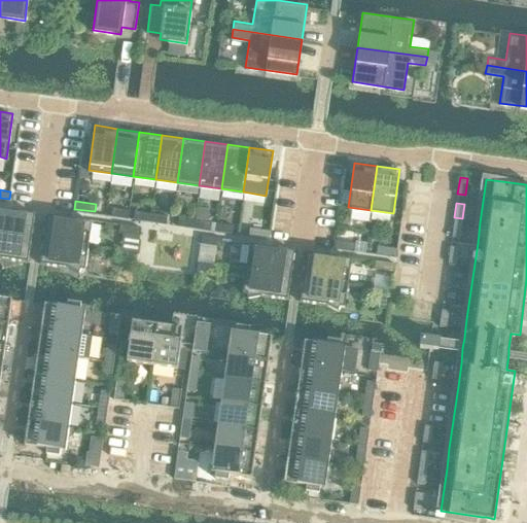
[(0,206),(0,231),(31,236),(35,212),(0,206)]
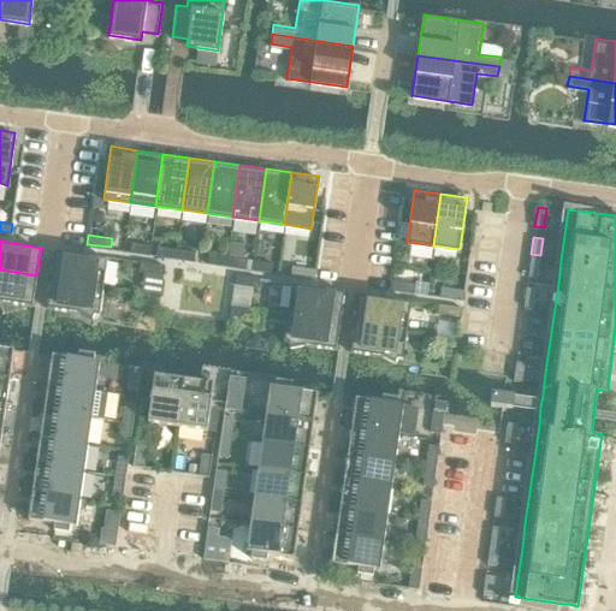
[(131,241),(130,250),(149,253),(150,243),(131,241)]
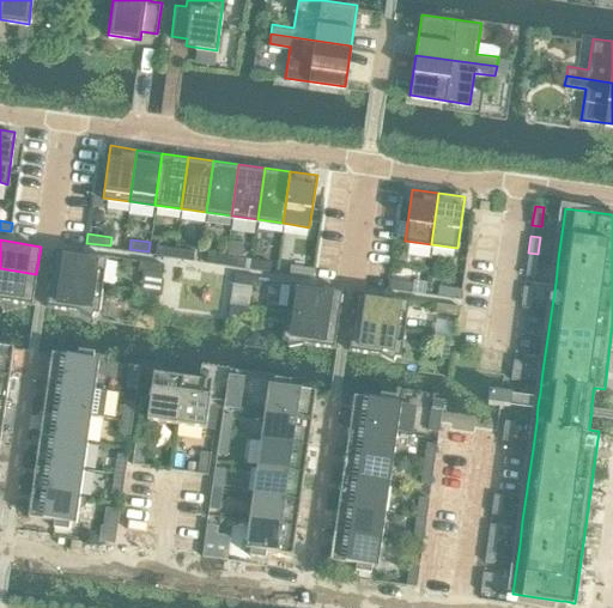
[(156,243),(155,253),(174,255),(175,245),(156,243)]
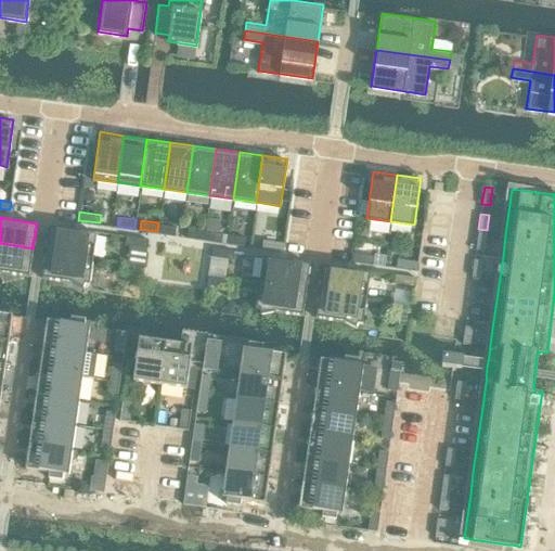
[(158,222),(157,231),(175,233),(176,226),(158,222)]
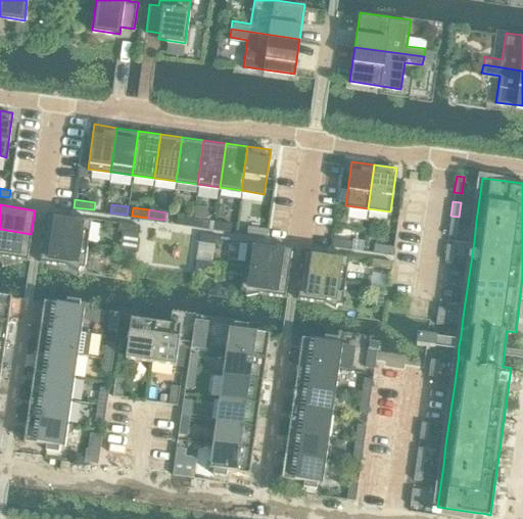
[(47,211),(43,236),(88,242),(91,218),(47,211)]
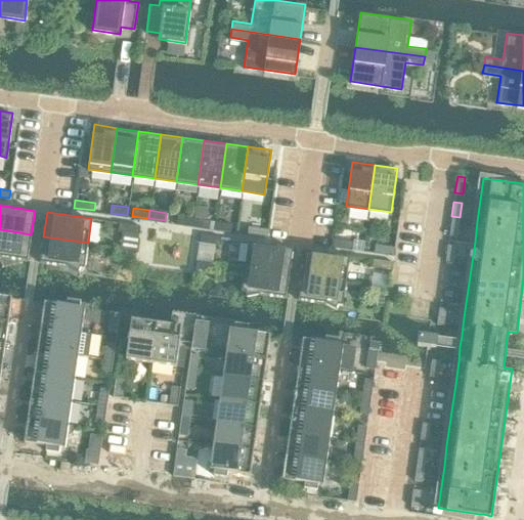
[(177,214),(176,222),(192,224),(193,216),(177,214)]
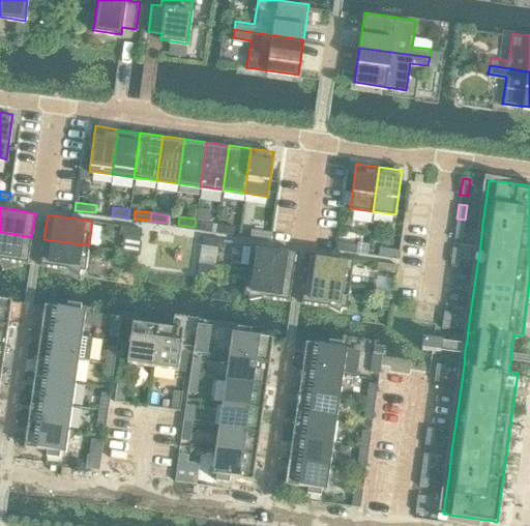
[(196,218),(195,227),(211,230),(212,222),(196,218)]
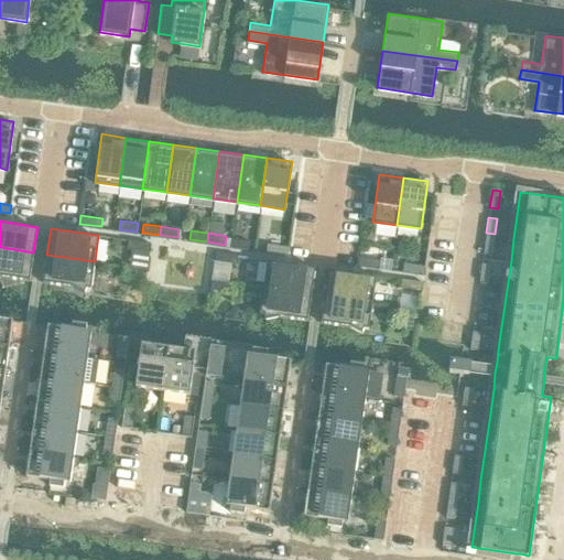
[(486,233),(484,251),(491,252),(495,234),(486,233)]
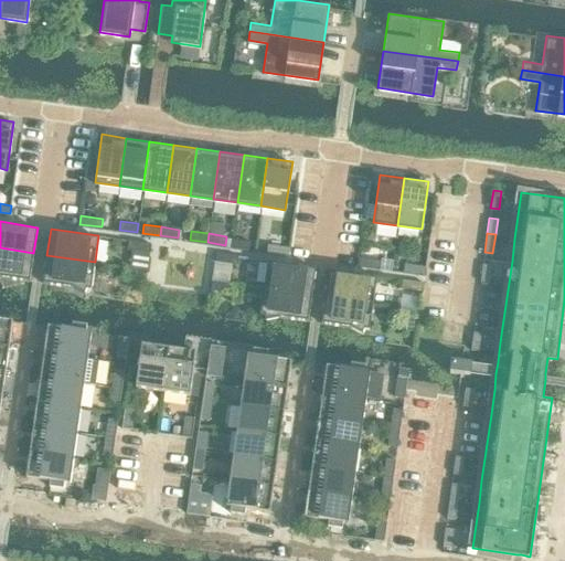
[(232,236),(231,245),(248,249),(249,240),(232,236)]
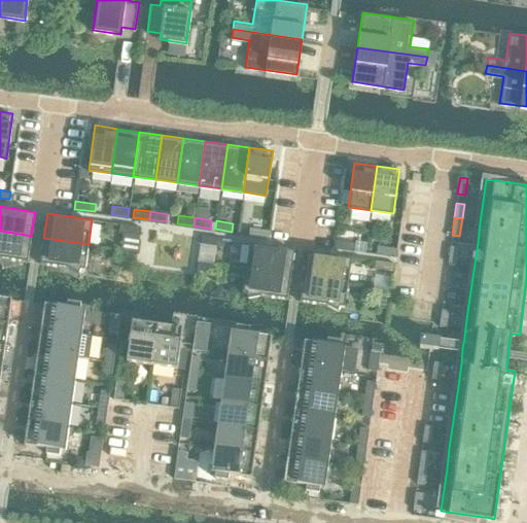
[(118,230),(139,233),(140,224),(119,221),(118,230)]
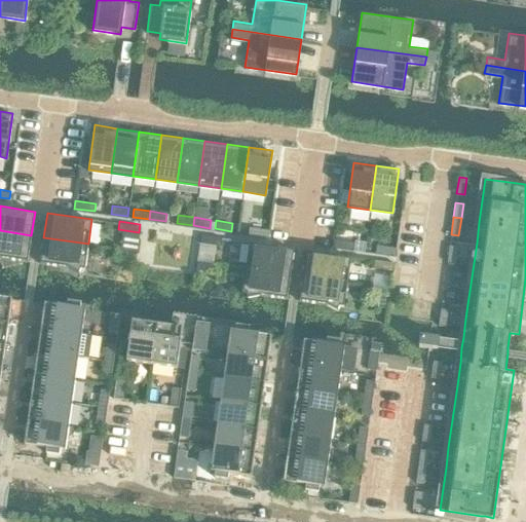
[(249,225),(248,233),(268,236),(269,228),(249,225)]
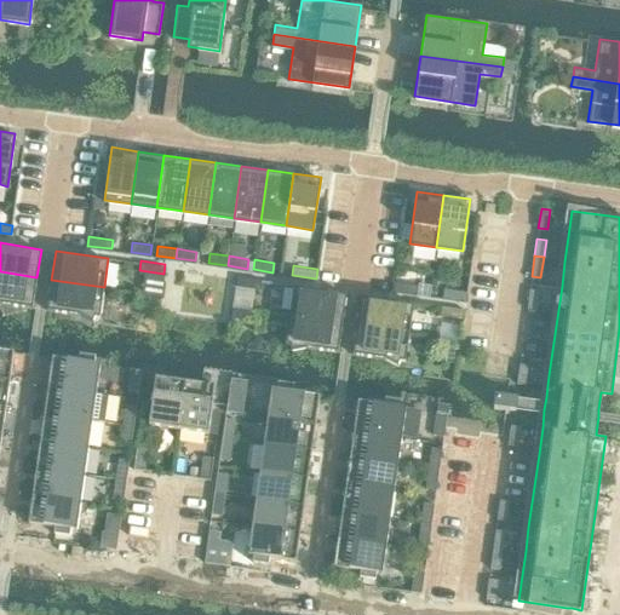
[(0,271),(0,300),(33,306),(36,277),(0,271)]
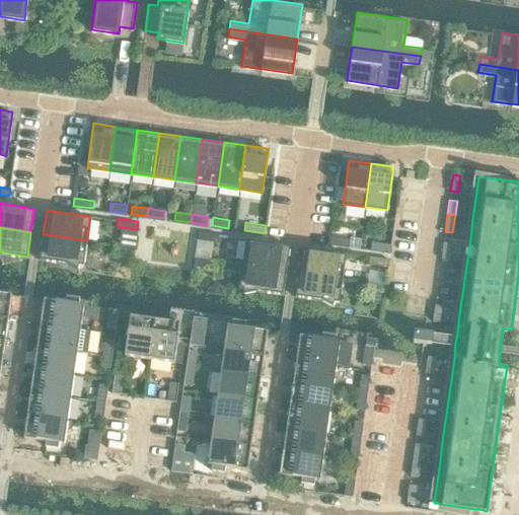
[(199,230),(198,237),(218,240),(219,232),(199,230)]
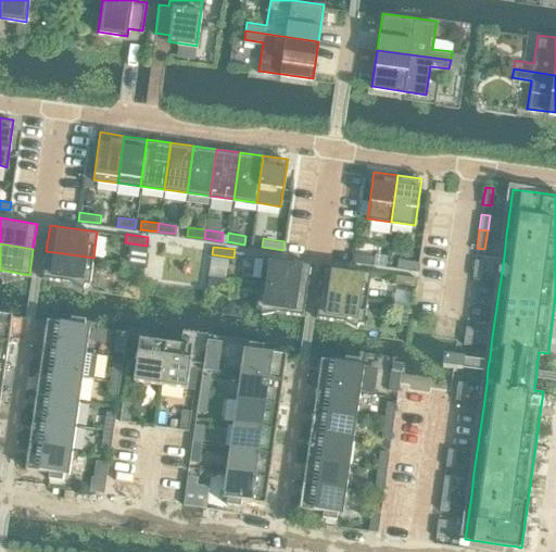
[(46,251),(42,276),(72,280),(84,287),(85,283),(89,284),(93,258),(46,251)]
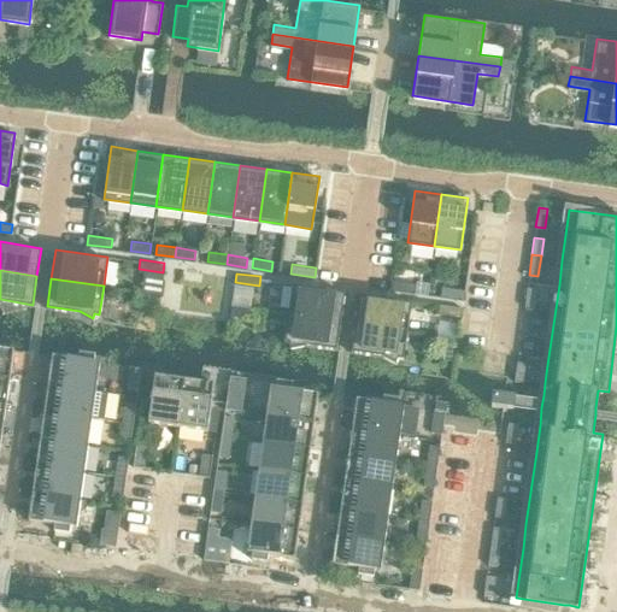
[(391,288),(400,289),(415,292),(416,282),(392,278),(391,288)]
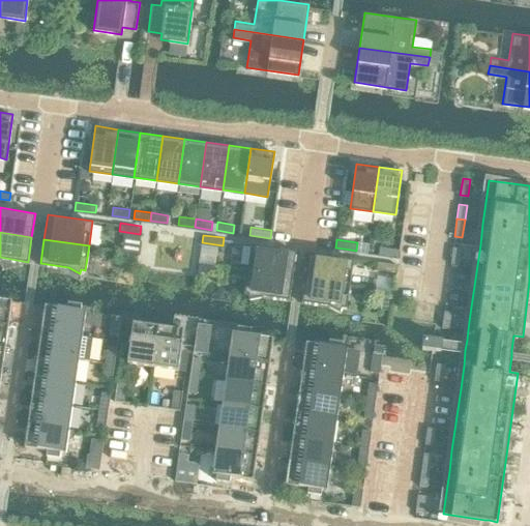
[(251,243),(247,268),(292,274),(296,251),(251,243)]
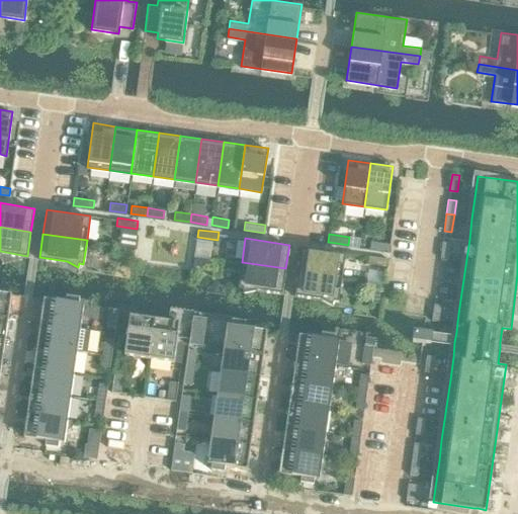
[(370,240),(369,247),(390,250),(391,242),(370,240)]
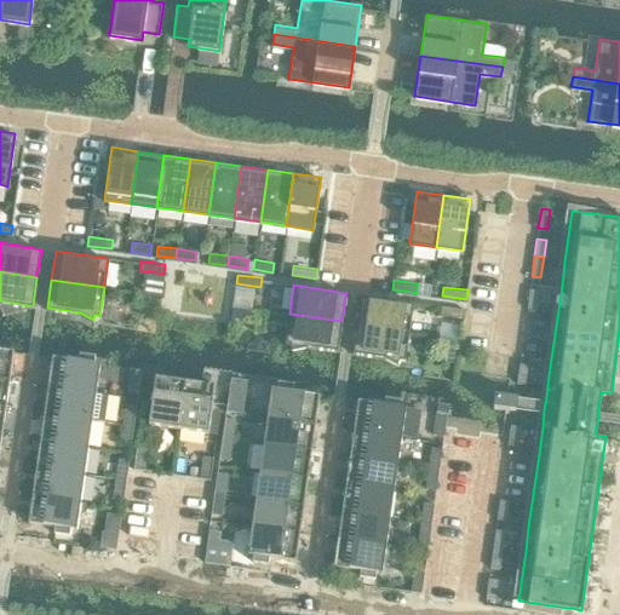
[(527,306),(537,308),(539,288),(529,287),(527,306)]
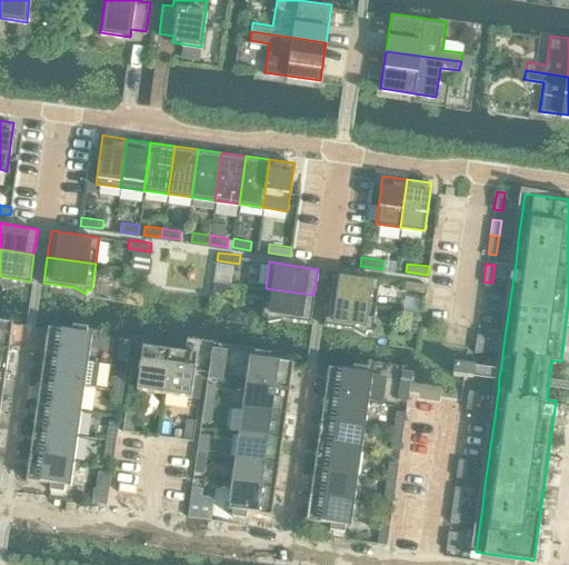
[(125,277),(147,279),(148,271),(126,268),(125,277)]
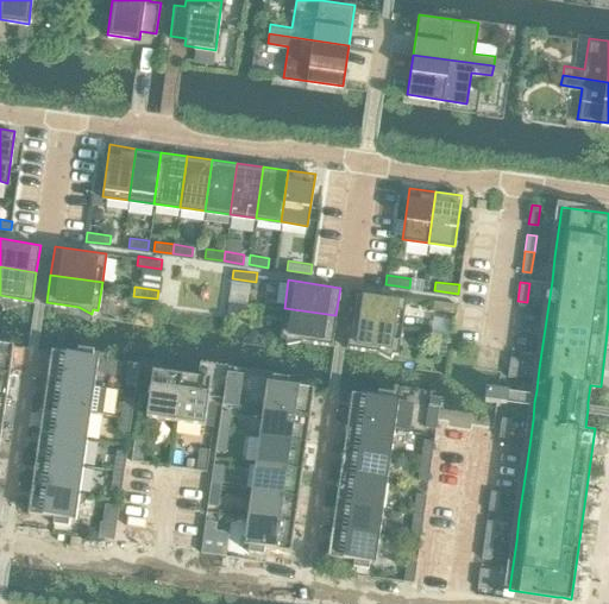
[(355,289),(350,318),(402,325),(406,296),(355,289)]
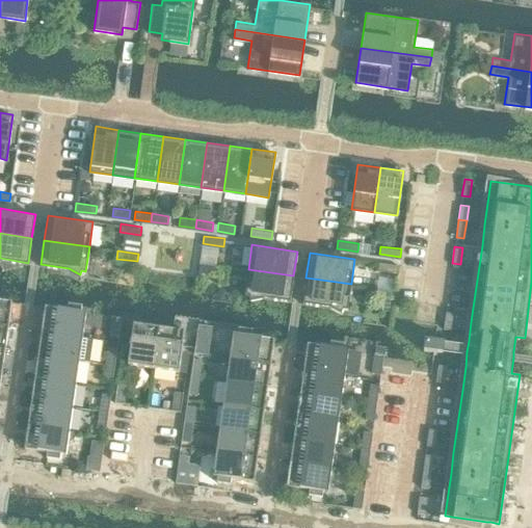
[(377,269),(398,271),(399,271),(400,264),(379,261),(377,269)]
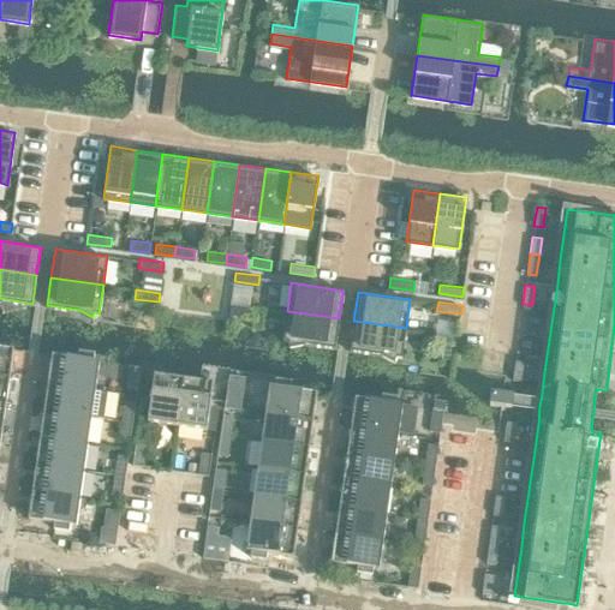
[(230,312),(254,316),(255,306),(231,303),(230,312)]
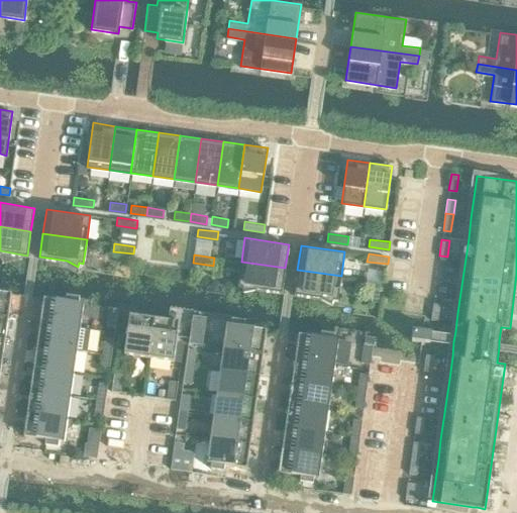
[(241,262),(238,285),(242,286),(243,290),(254,288),(282,292),(285,268),(241,262)]
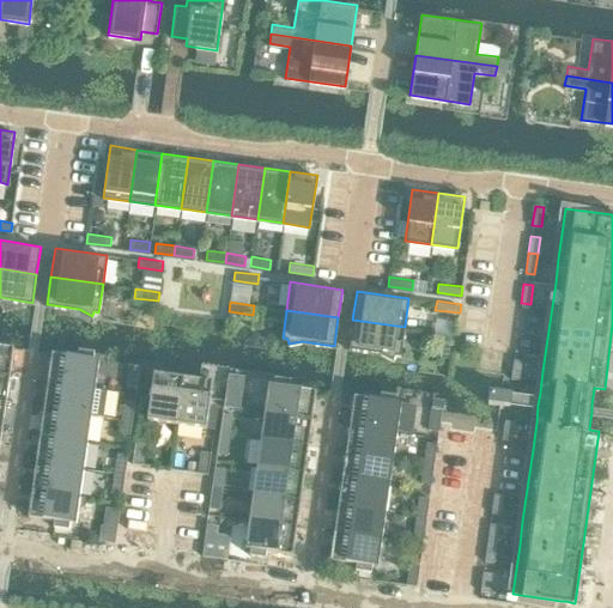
[(352,320),(349,347),(381,352),(394,359),(396,354),(400,356),(405,327),(352,320)]
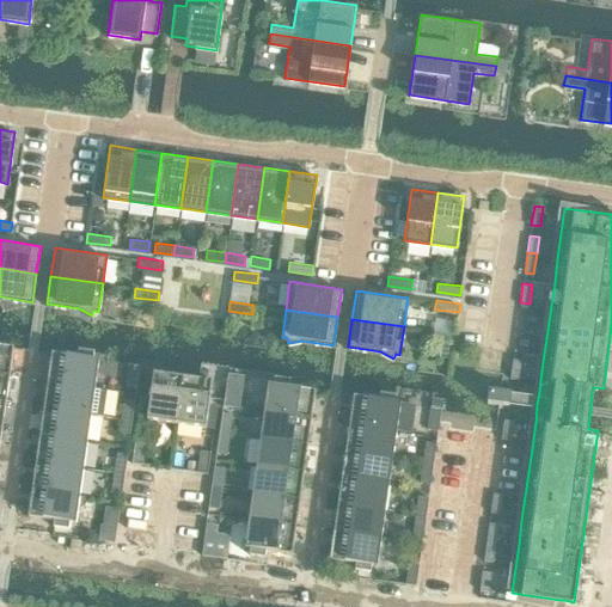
[(429,339),(453,343),(454,343),(456,333),(432,330),(429,339)]
